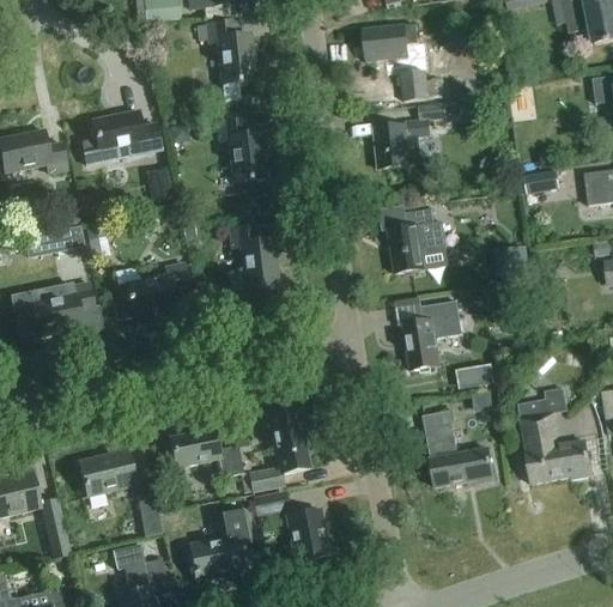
[(135,0),(138,22),(180,18),(177,0),(135,0)]
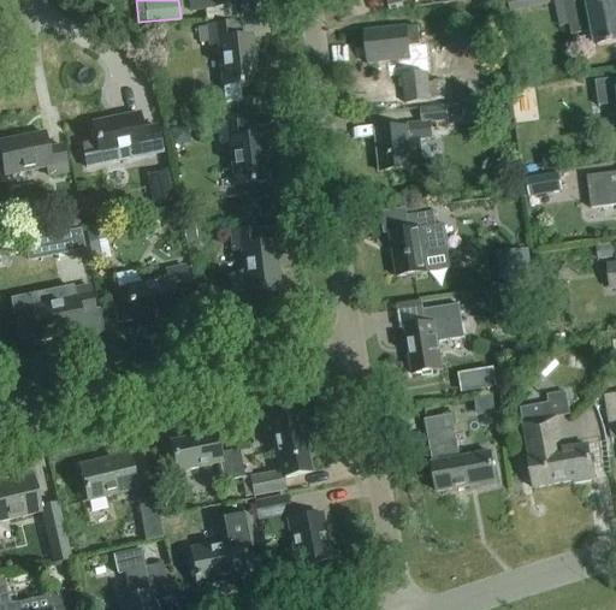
[(569,31),(593,28),(596,43),(615,39),(615,9),(614,0),(596,0),(590,1),(590,0),(555,0),(558,23),(568,21),(569,31)]
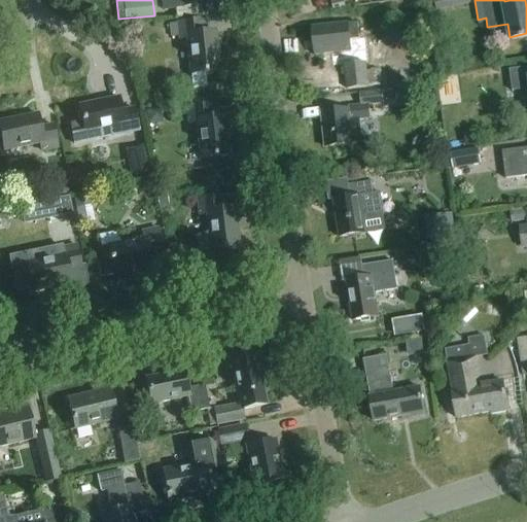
[(201,16),(177,19),(169,20),(170,33),(178,32),(179,35),(186,34),(191,84),(206,82),(204,70),(218,69),(215,28),(202,29),(201,16)]
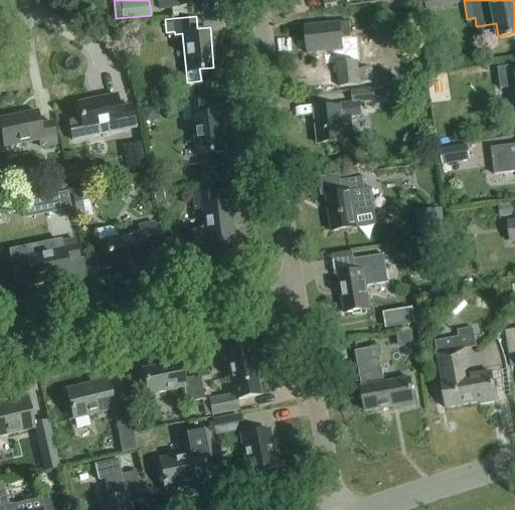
[(341,47),(340,35),(351,34),(349,19),(304,24),(307,51),(341,47)]
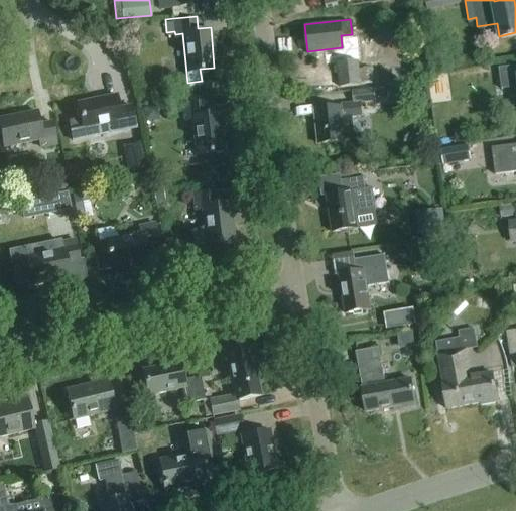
[(339,83),(373,79),(371,64),(359,65),(358,56),(337,59),(339,83)]
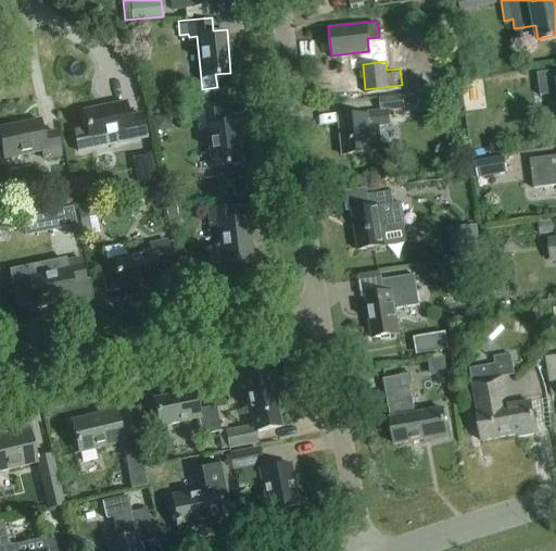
[(555,67),(538,71),(540,92),(555,90),(555,67)]
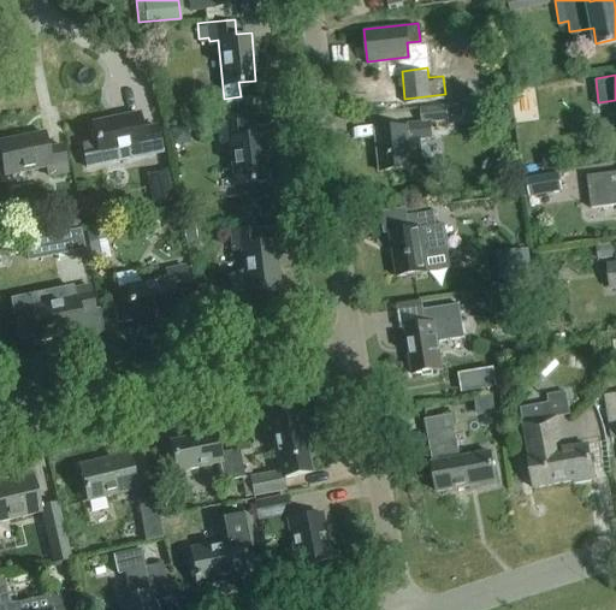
[(421,119),(407,120),(407,124),(374,128),(379,170),(412,166),(412,165),(421,164),(419,136),(433,135),(431,118),(449,117),(448,102),(420,105),(421,119)]
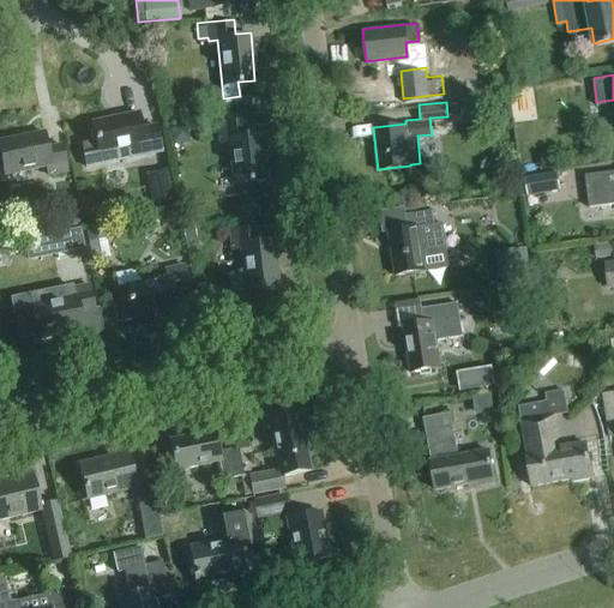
[(96,138),(82,140),(86,164),(161,150),(156,126),(143,128),(139,110),(92,120),(96,138)]
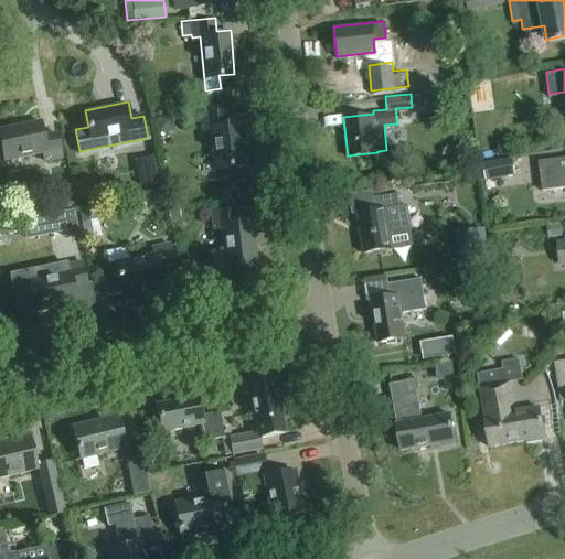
[(214,167),(245,163),(241,120),(225,121),(224,108),(200,110),(202,129),(210,128),(214,167)]
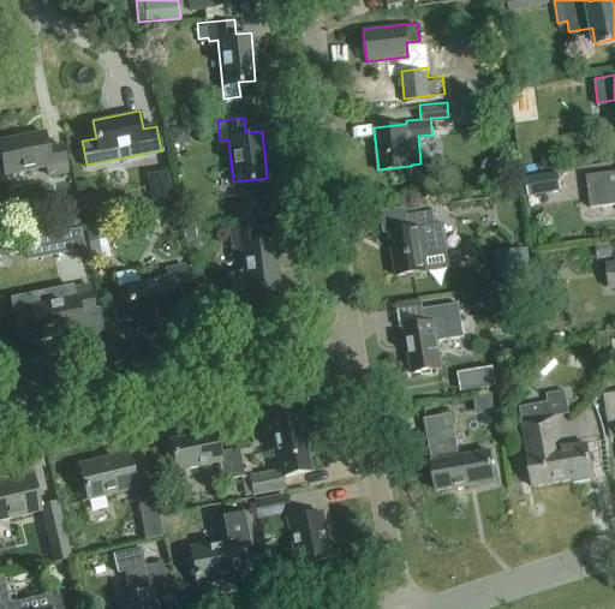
[(187,121),(171,124),(173,141),(184,139),(189,132),(187,121)]
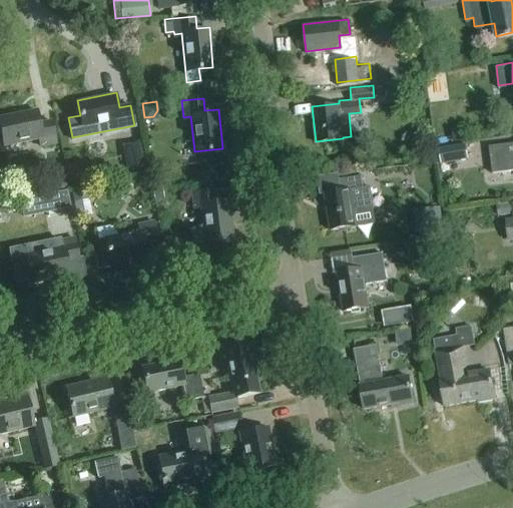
[(39,143),(55,140),(51,119),(39,121),(36,108),(0,114),(0,129),(3,143),(38,136),(39,143)]
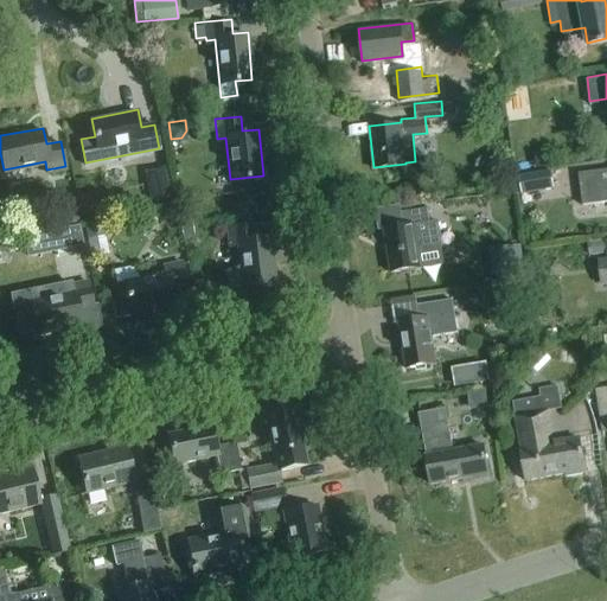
[(606,166),(595,168),(579,170),(583,202),(606,198),(606,166)]
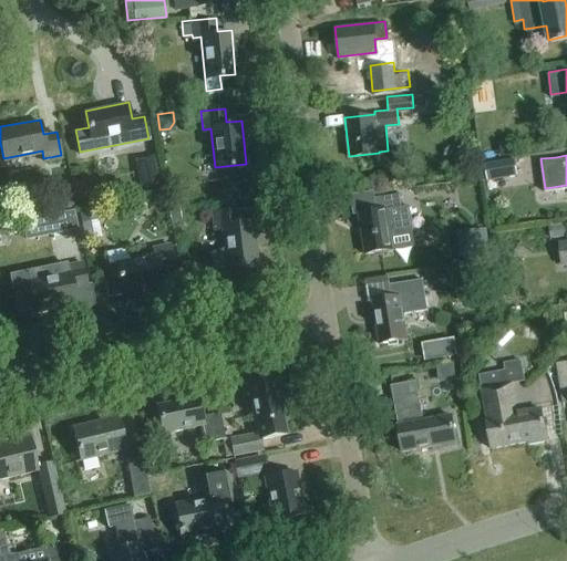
[(487,177),(517,173),(514,158),(485,163),(487,177)]
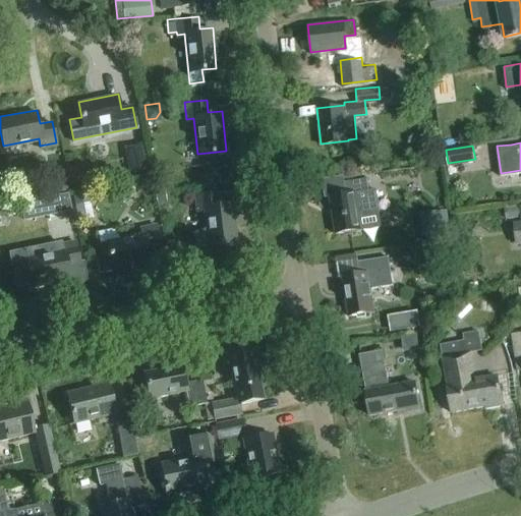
[(140,149),(126,152),(129,169),(143,166),(140,149)]
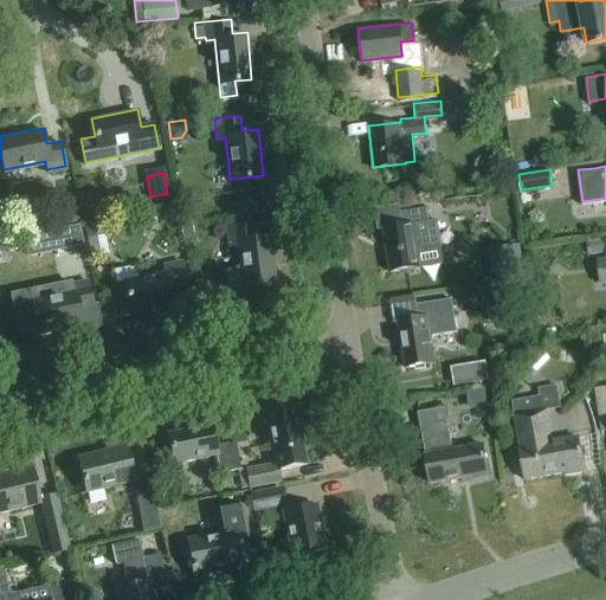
[(437,217),(427,219),(426,206),(399,210),(401,224),(382,227),(388,271),(418,266),(416,249),(440,245),(437,217)]
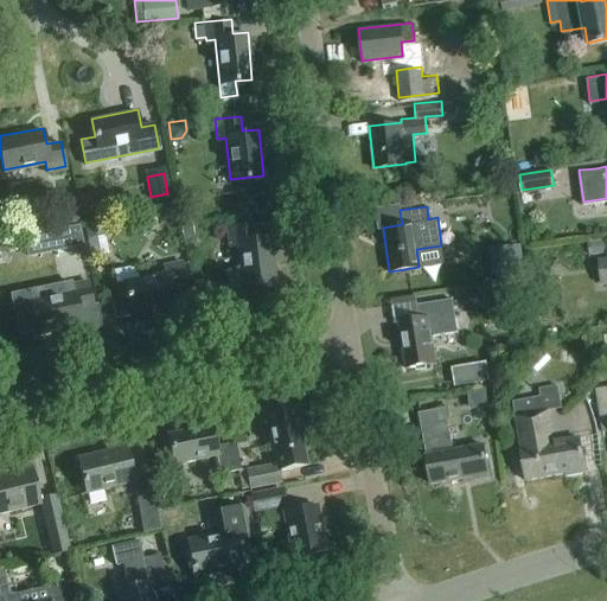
[(77,208),(56,212),(58,225),(81,221),(77,208)]
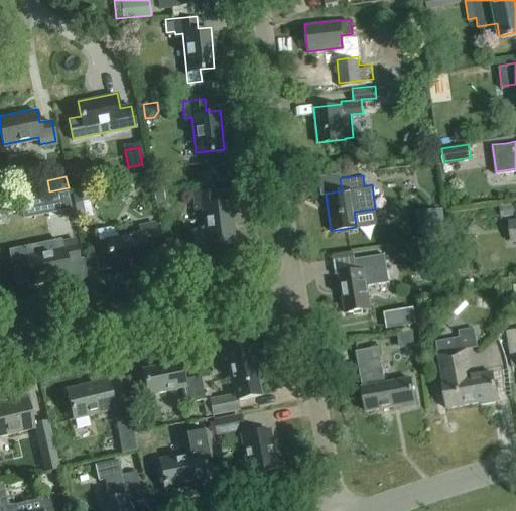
[(153,184),(154,198),(164,197),(163,183),(153,184)]
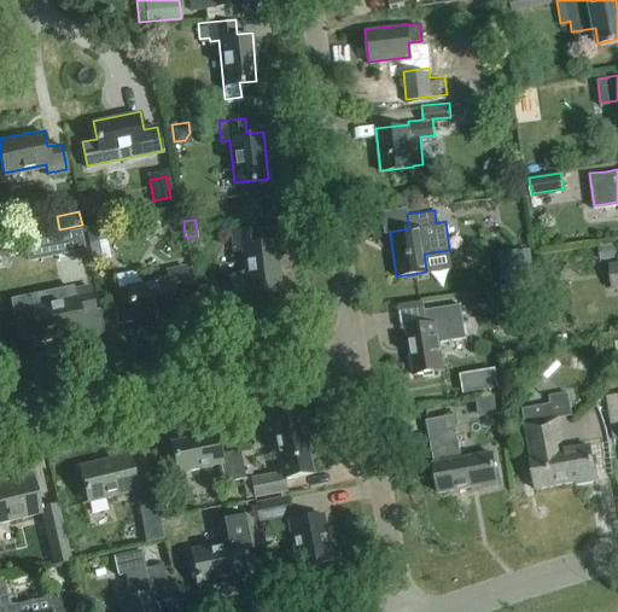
[(65,252),(85,248),(80,227),(62,231),(42,234),(46,256),(65,252)]
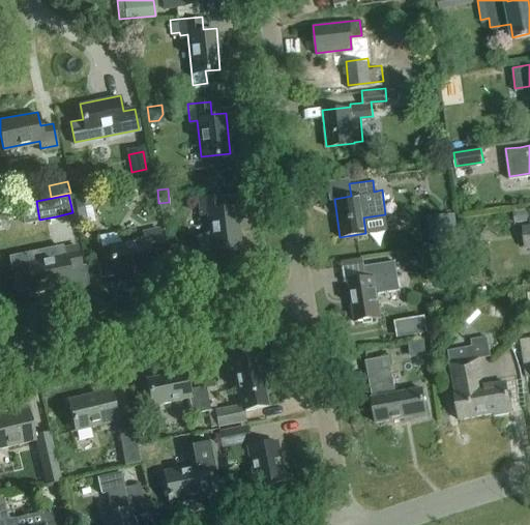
[(206,212),(208,231),(200,232),(197,236),(198,245),(202,250),(210,249),(239,245),(234,206),(221,207),(219,195),(197,197),(199,213),(206,212)]
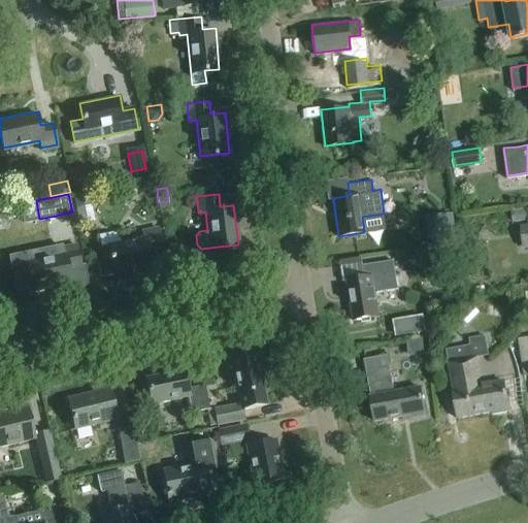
[(512,219),(527,217),(527,220),(527,224),(521,225),(523,244),(527,243),(527,205),(526,206),(526,205),(510,207),(512,219)]
